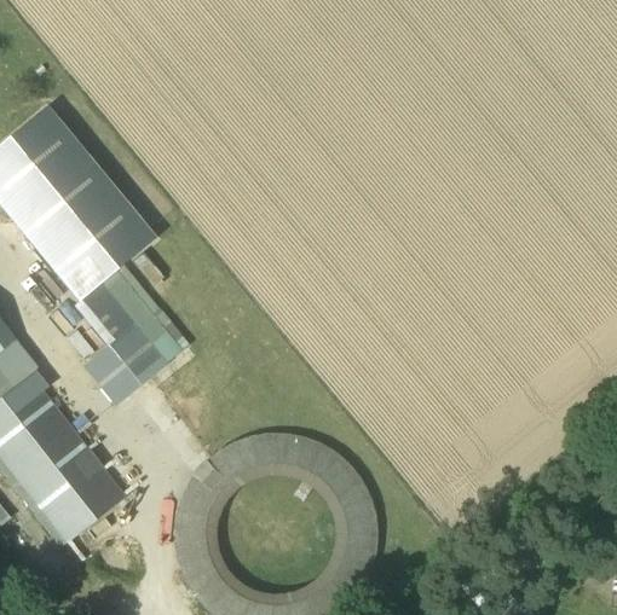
[(0,202),(80,300),(103,283),(159,237),(50,105),(0,145),(0,202)]
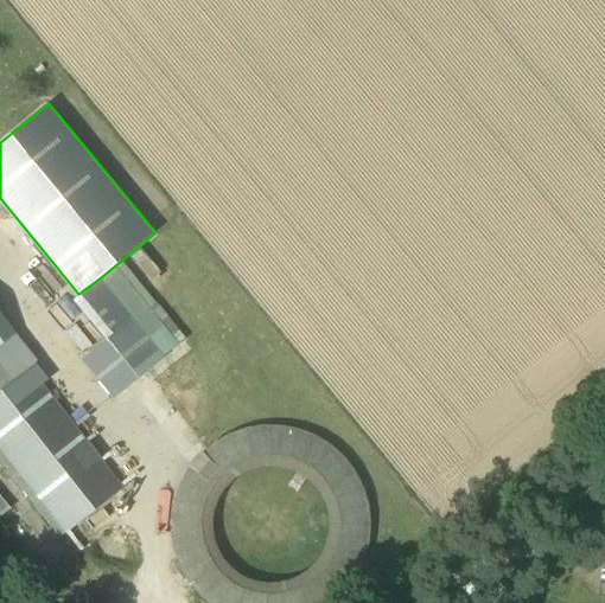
[(78,294),(75,297),(108,338),(84,358),(115,397),(179,344),(118,268),(103,281),(101,277),(78,294)]
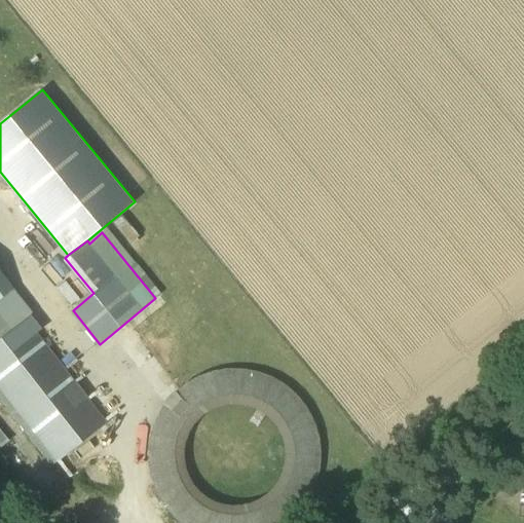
[(0,300),(15,289),(0,269),(0,300)]
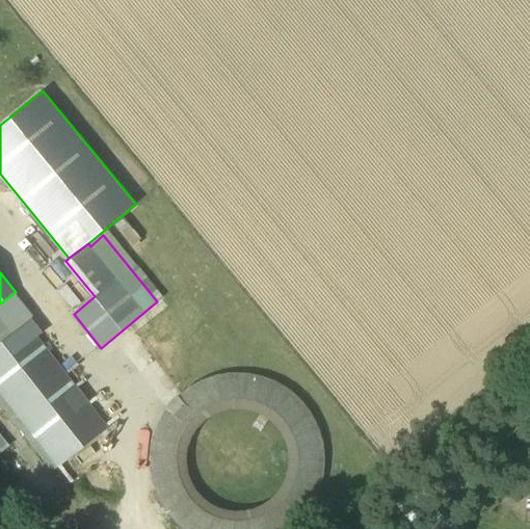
[(32,319),(33,318),(32,317),(33,317),(34,316),(16,292),(0,303),(0,344),(21,328),(16,321),(26,312),(32,319)]
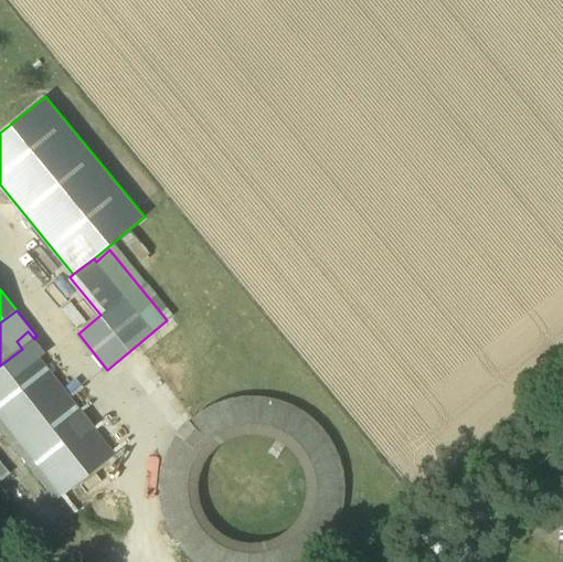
[(0,413),(63,495),(115,454),(67,392),(40,357),(29,343),(34,339),(28,331),(17,341),(22,349),(0,366),(0,413)]
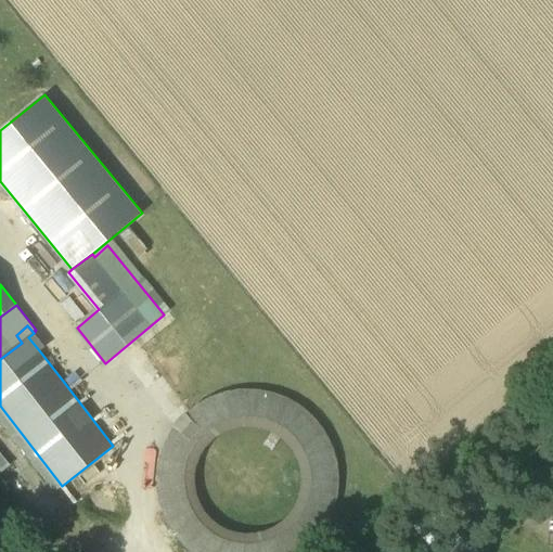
[(330,517),(332,510),(335,502),(336,495),(337,487),(338,478),(337,471),(336,463),(335,456),(332,448),(330,440),(325,433),(321,426),(317,420),(311,414),(306,409),(299,405),(293,400),(285,396),(278,393),(270,390),(262,389),(255,388),(247,387),(239,388),(231,389),(223,390),(216,393),(208,396),(202,400),(194,405),(189,409),(182,414),(177,420),(172,426),(168,433),(164,440),(162,448),(158,456),(157,463),(156,471),(156,478),(156,487),(157,495),(158,502),(162,510),(164,517),(168,524),(172,531),(177,537),(182,543),(189,549),(192,551),(300,551),(306,549),(311,543),(317,537),(321,531),(325,524),(330,517)]
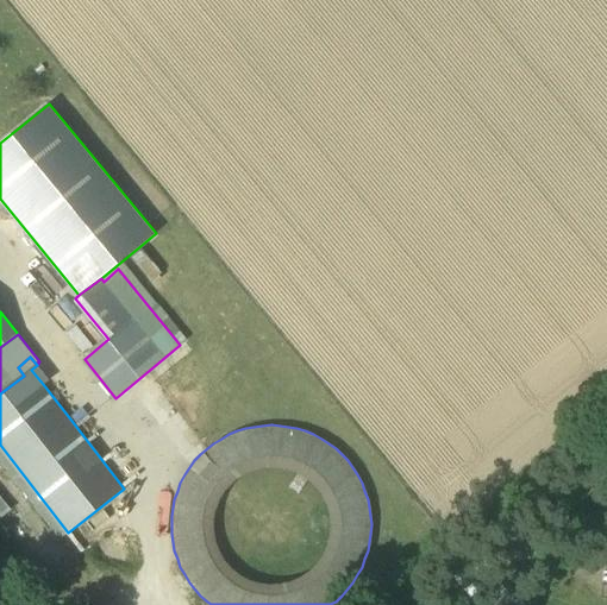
All buildings are outlined.
